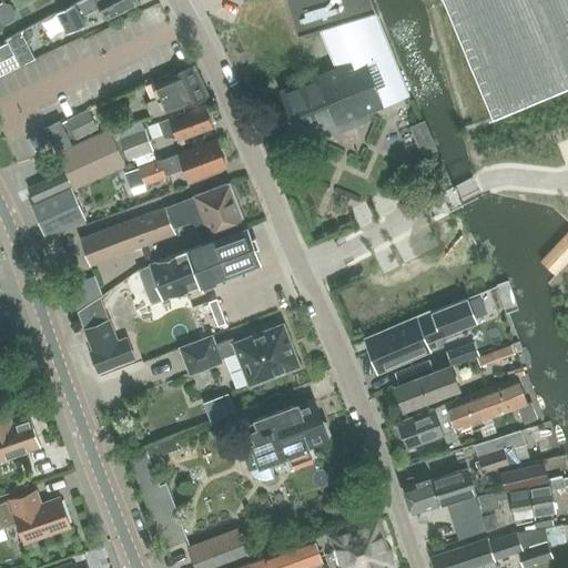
[(81,0),(68,7),(58,13),(68,33),(85,23),(81,16),(101,6),(108,18),(139,2),(138,0),(81,0)]
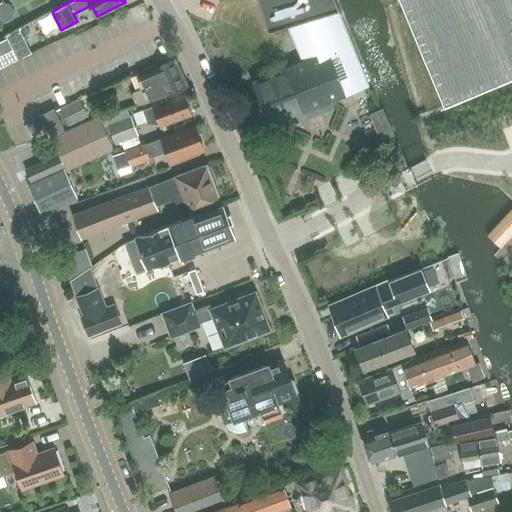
[(257,0),(268,28),(289,23),(304,61),(253,81),(259,97),(259,98),(263,109),(264,108),(270,124),(290,116),(292,122),(332,106),(329,100),(369,86),(368,85),(350,44),(351,44),(351,43),(350,43),(336,10),(339,9),(334,0),(257,0)]
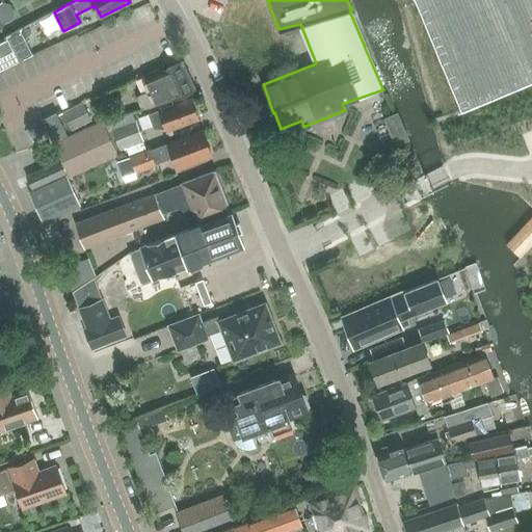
[(531,0),(416,0),(462,109),(531,80),(531,0)]
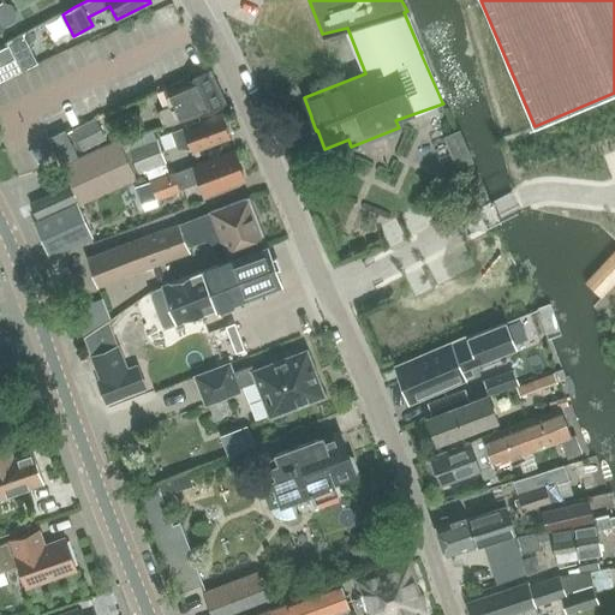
[(0,25),(6,28),(15,23),(17,15),(12,6),(4,4),(0,5),(0,25)]
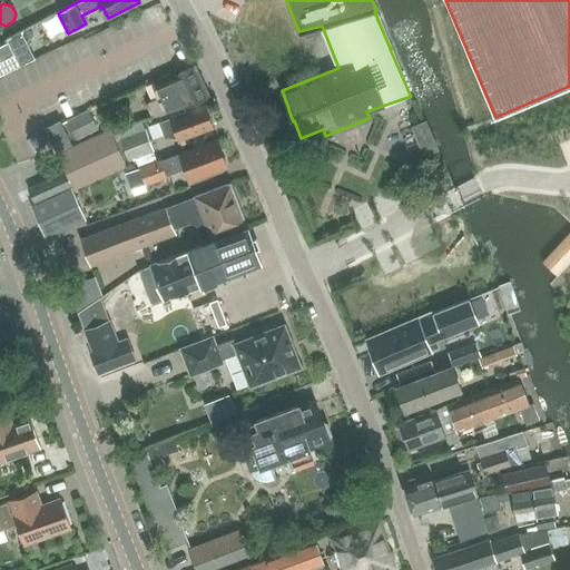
[(0,60),(0,75),(35,58),(21,31),(7,39),(8,42),(0,46),(0,58),(1,60),(0,60)]
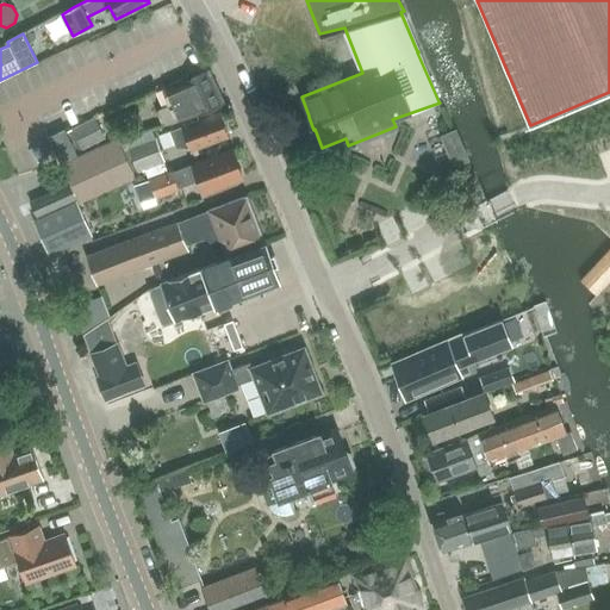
[(159,111),(156,112),(162,125),(165,124),(166,125),(209,111),(223,104),(207,68),(167,86),(174,103),(159,110),(159,111)]
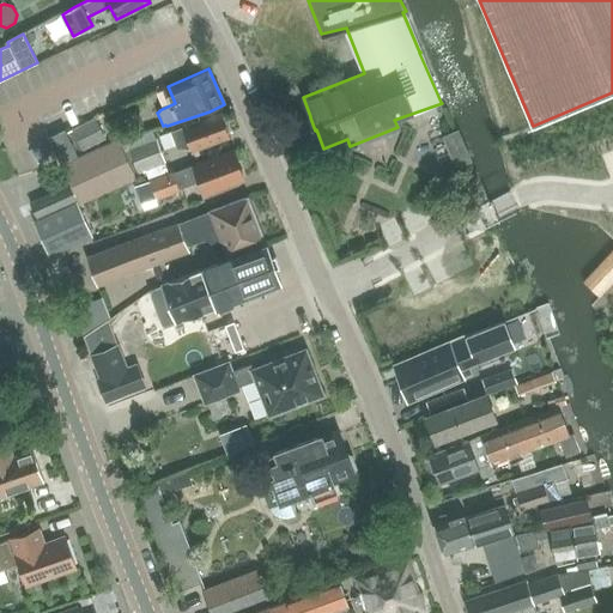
[(193,151),(228,138),(218,110),(170,128),(176,144),(190,144),(193,151)]
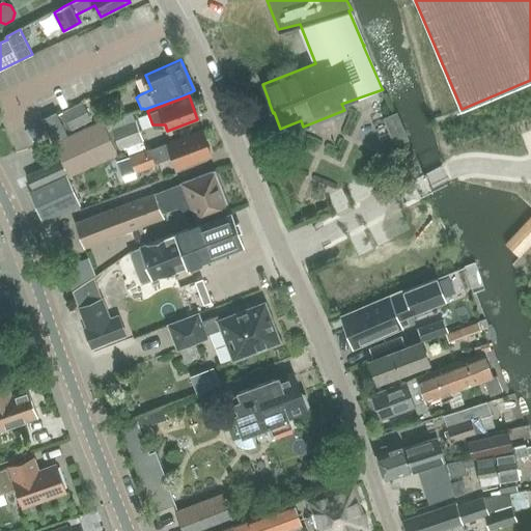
[(72,130),(91,120),(82,103),(62,112),(72,130)]
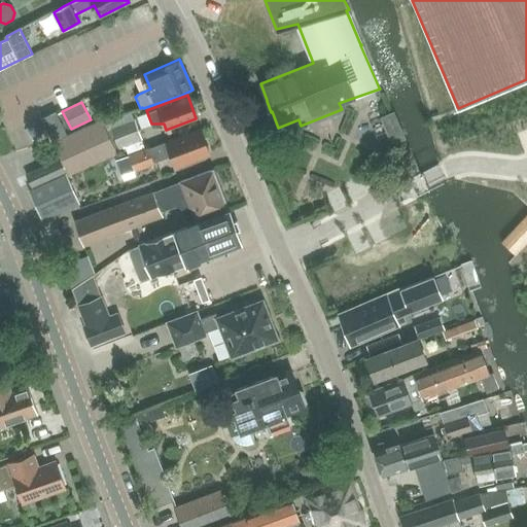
[(53,139),(65,133),(56,113),(43,118),(53,139)]
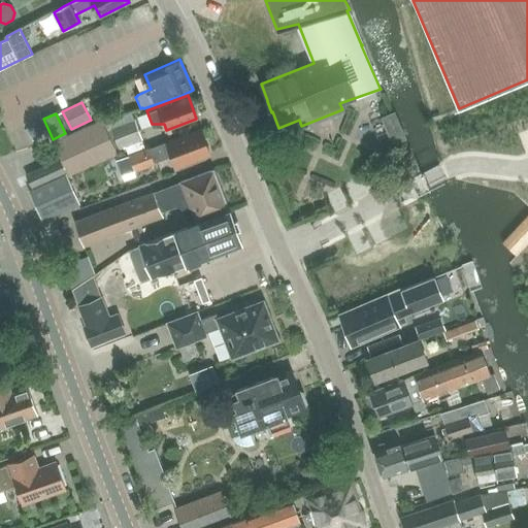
[(124,145),(142,138),(135,119),(112,128),(120,146),(124,145)]
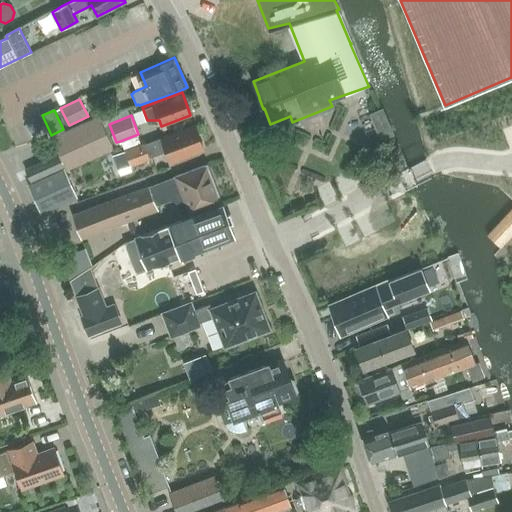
[(33,183),(63,168),(65,167),(67,170),(114,149),(99,116),(52,137),(58,151),(25,168),(33,183)]
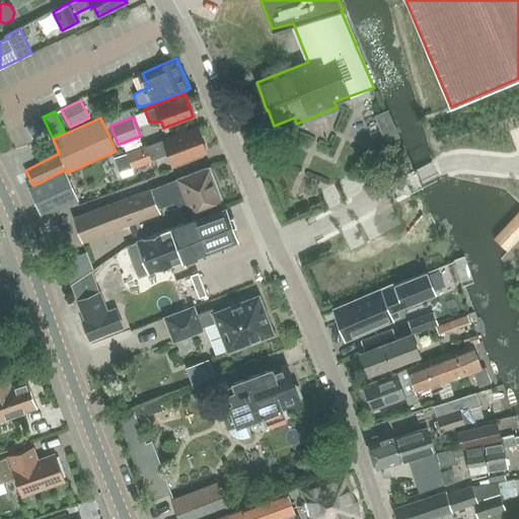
[(128,152),(114,157),(120,172),(133,167),(152,160),(151,158),(167,152),(171,163),(206,150),(198,128),(192,130),(184,132),(172,137),(146,146),(146,145),(127,151),(128,152)]
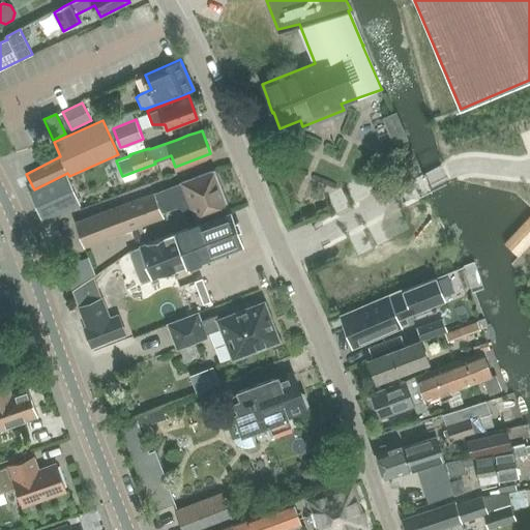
[(142,140),(124,146),(127,154),(145,147),(142,140)]
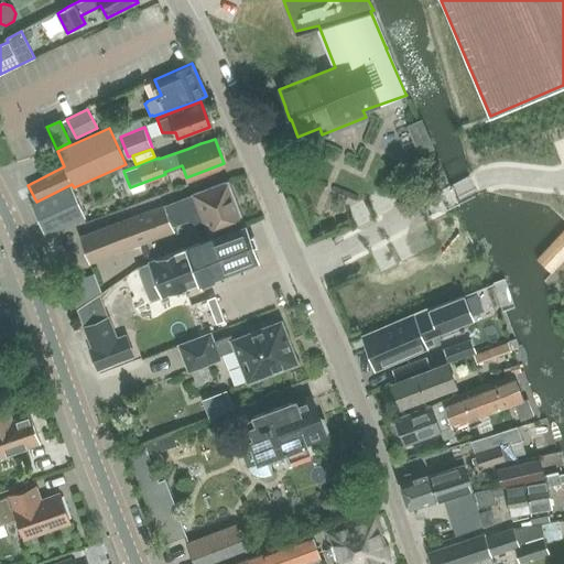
[(228,181),(181,199),(180,199),(79,237),(89,263),(176,230),(174,225),(191,219),(196,221),(202,240),(245,224),(228,181)]
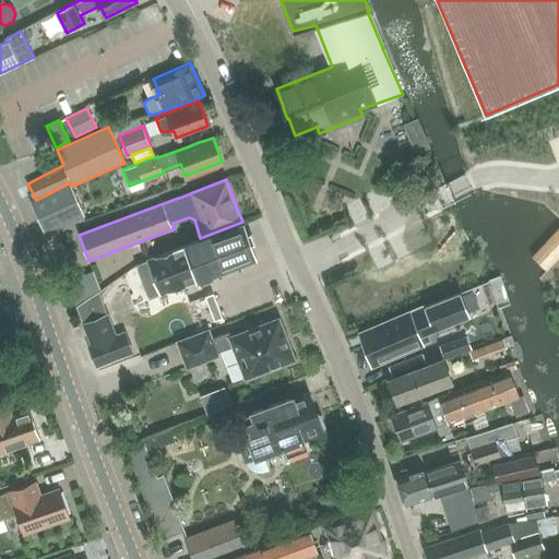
[(36,200),(31,202),(45,233),(84,215),(69,183),(36,200)]
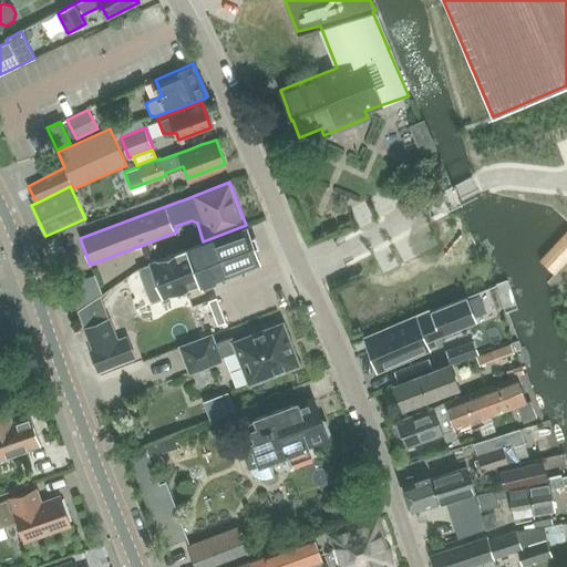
[(151,268),(138,272),(148,303),(259,261),(246,226),(186,250),(150,265),(151,268)]
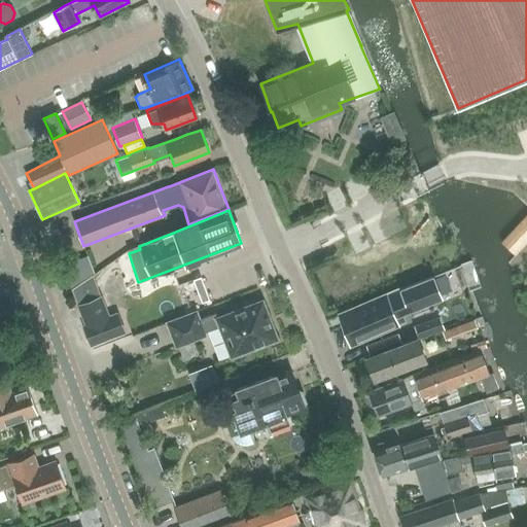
[(210,300),(201,277),(192,280),(202,303),(210,300)]
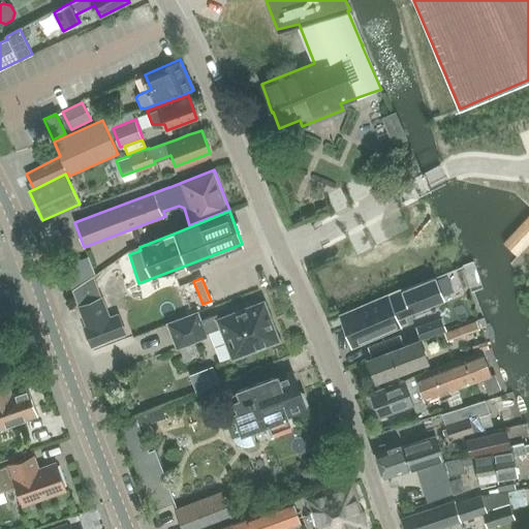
[(435,278),(342,315),(352,344),(406,322),(403,315),(443,300),(435,278)]
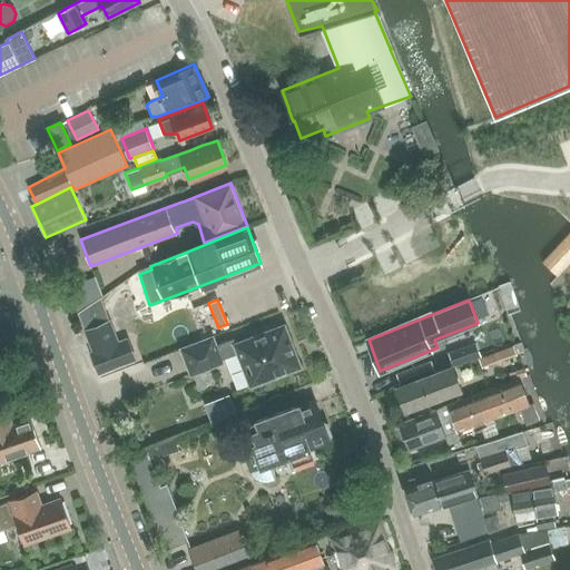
[(96,355),(104,374),(140,361),(133,340),(123,344),(114,322),(89,331),(98,354),(96,355)]
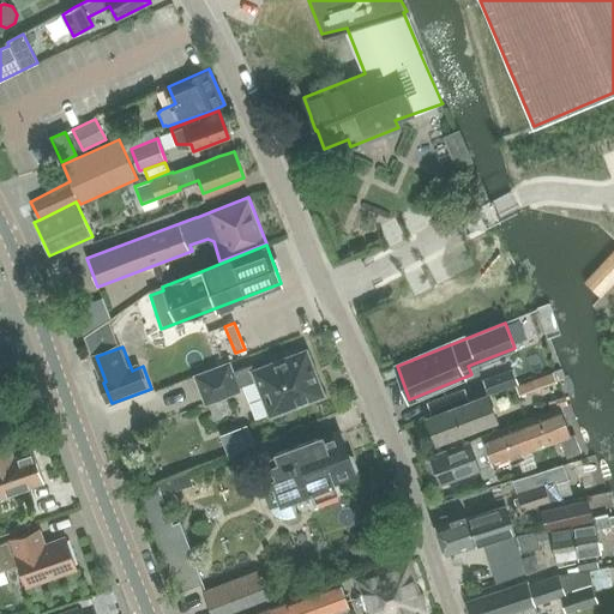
[(323,396),(306,350),(253,371),(251,365),(232,372),(228,363),(194,377),(205,403),(239,391),(238,389),(256,381),(269,416),(323,396)]
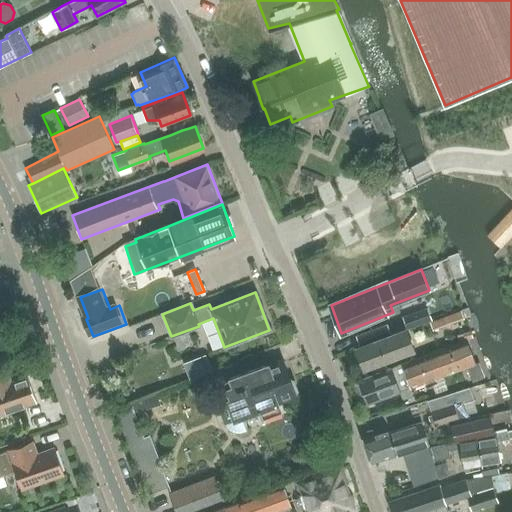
[(420,310),(414,312),(415,312),(402,316),(406,328),(424,322),(420,310)]
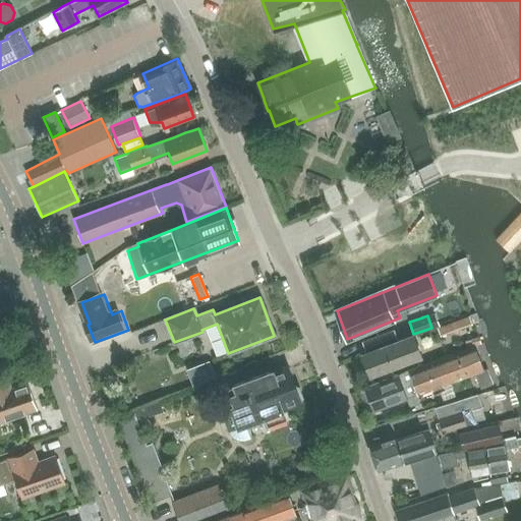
[(468,315),(438,328),(440,337),(460,328),(471,324),(468,315)]
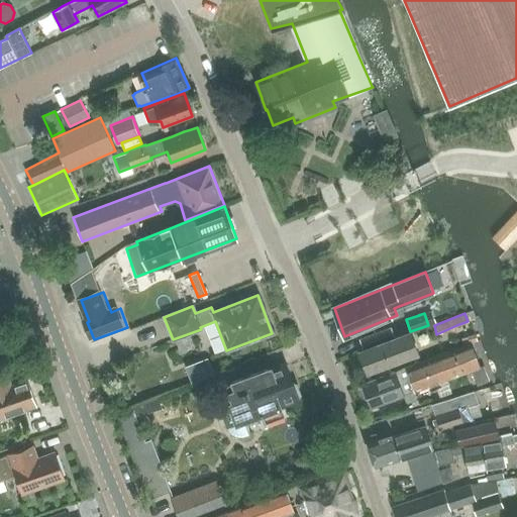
[(390,328),(360,340),(364,349),(394,337),(390,328)]
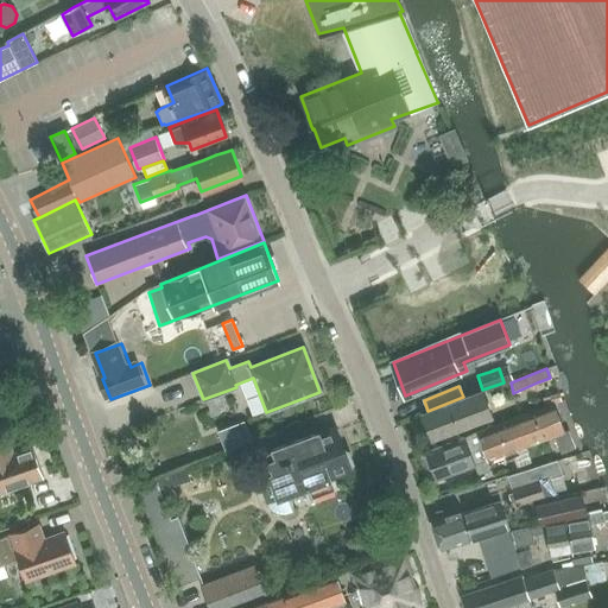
[(481,390),(463,397),(428,411),(423,413),(432,438),(492,416),(481,390)]
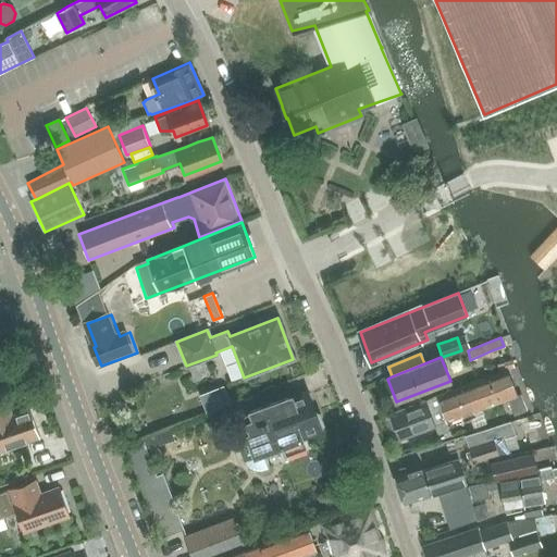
[(448,392),(437,396),(447,422),(458,417),(507,398),(514,413),(514,416),(527,410),(520,393),(516,394),(507,371),(507,370),(448,392)]
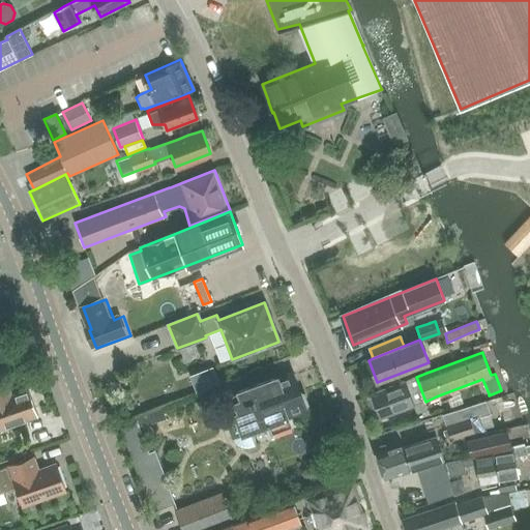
[(233,413),(224,417),(232,439),(233,442),(236,444),(239,446),(243,447),(246,448),(251,447),(255,446),(251,433),(269,427),(271,434),(290,427),(287,418),(305,411),(304,409),(306,403),(303,393),(298,391),(291,372),(237,392),(230,395),(236,412),(233,413)]
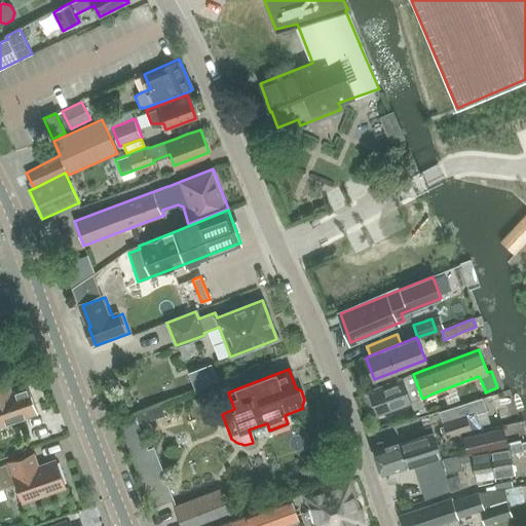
[(413,374),(368,391),(377,415),(410,403),(410,402),(411,402),(415,414),(415,415),(426,410),(422,399),(413,374)]
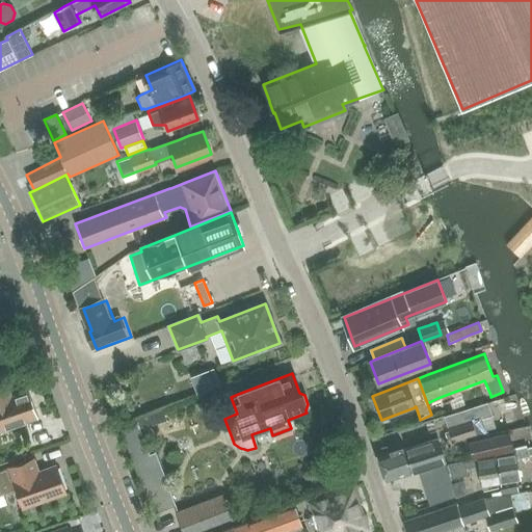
[(11,397),(6,383),(0,386),(0,430),(37,418),(28,391),(11,397)]
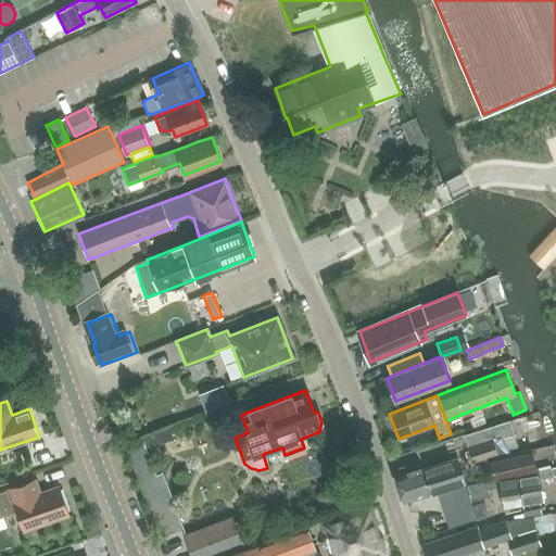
[(472,460),(507,450),(503,438),(514,434),(508,420),(498,424),(464,434),(472,460)]
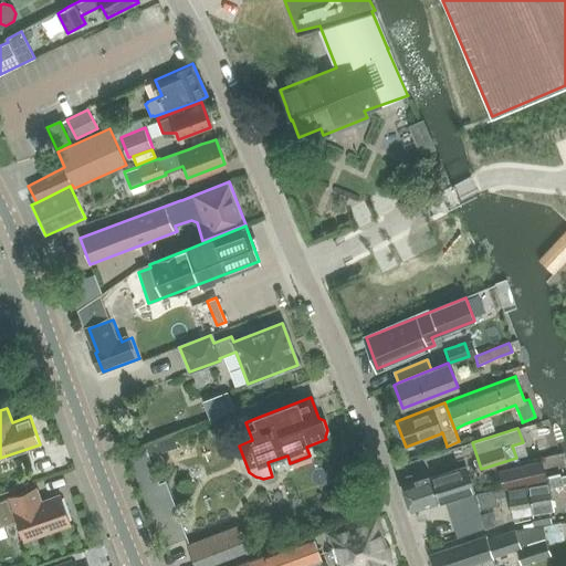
[(502,485),(545,477),(541,459),(499,469),(502,485)]
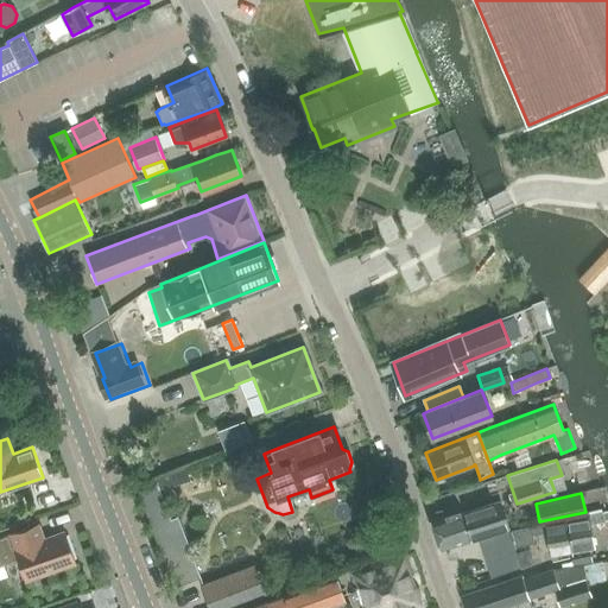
[(499,501),(467,512),(474,538),(480,536),(482,543),(510,534),(507,526),(499,501)]
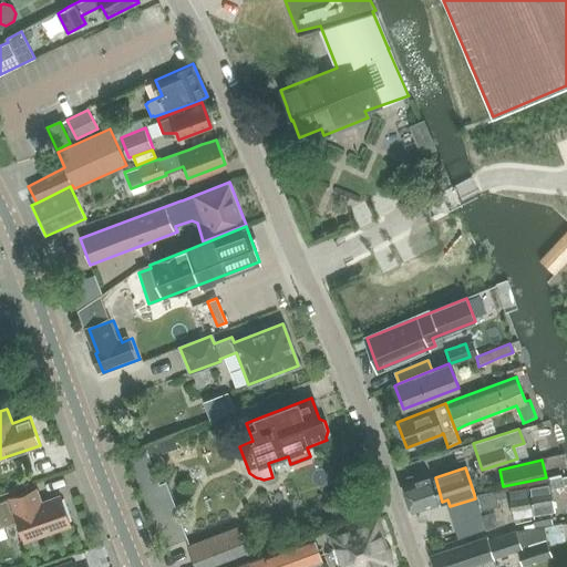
[(403,484),(400,485),(410,513),(414,511),(442,502),(435,477),(430,480),(429,475),(421,477),(419,473),(406,476),(409,483),(403,484)]
